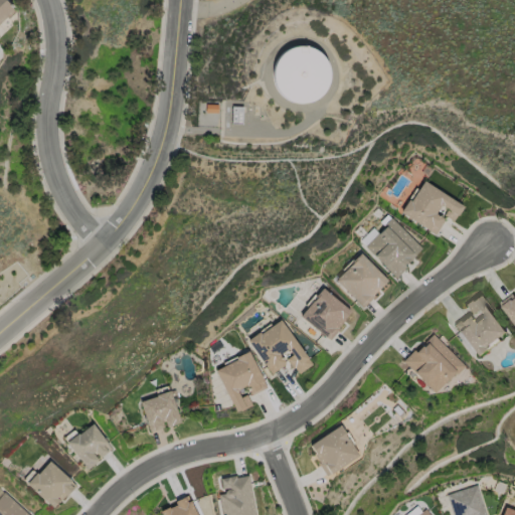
[(0,0),(5,0),(13,8),(0,21),(0,0)]
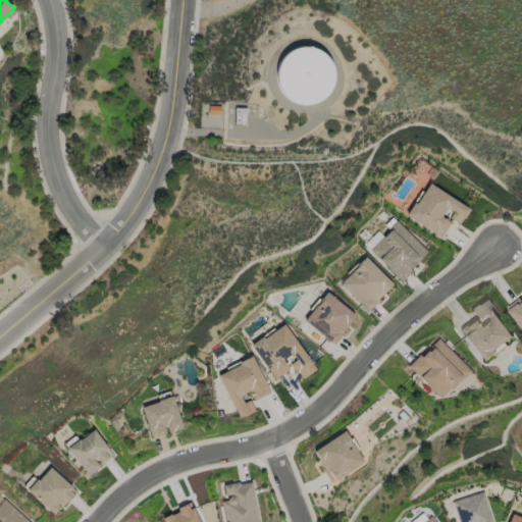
[(330,49),(277,48),(276,101),(329,102),(330,49)]
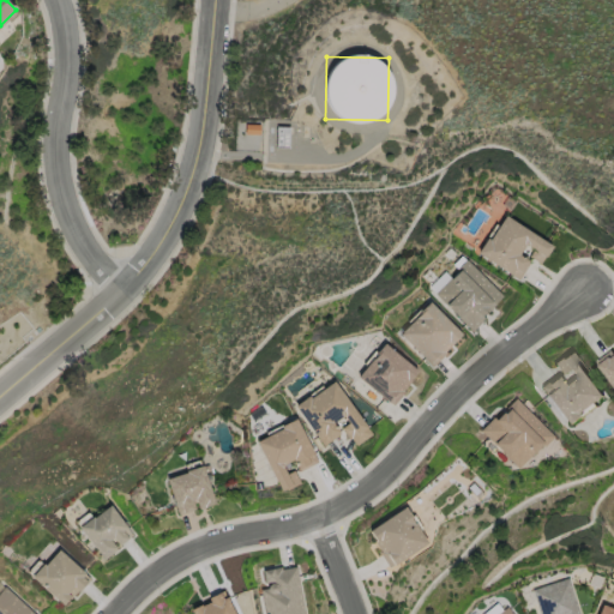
[(477,256),(501,215),(552,245),(541,264),(531,258),(519,280),(477,256)]
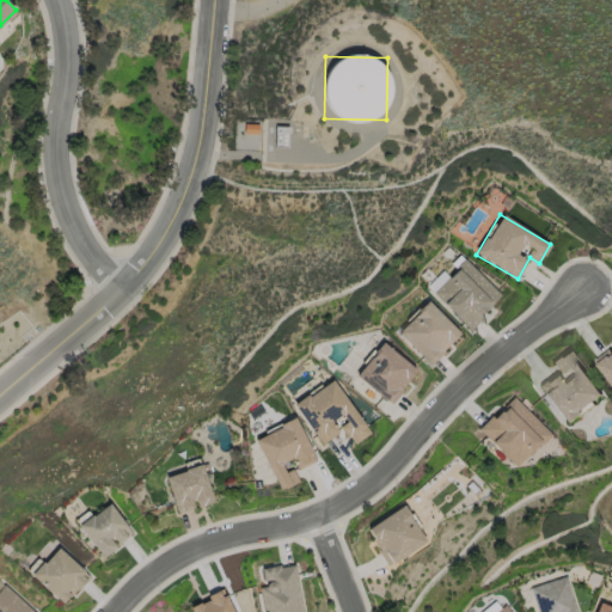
[(461,256),(503,297),(471,330),(429,289),(461,256)]
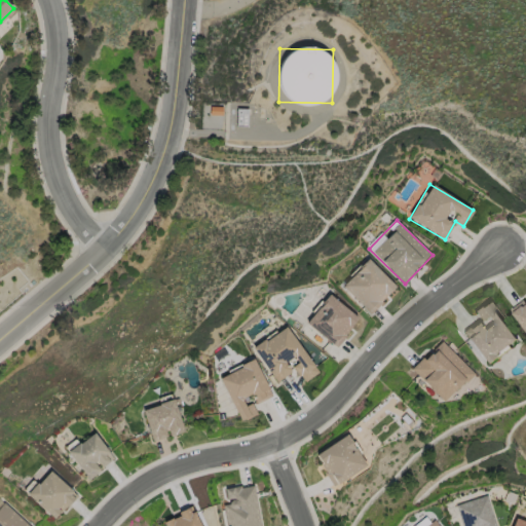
[(370,315),(341,287),(368,260),(397,289),(370,315)]
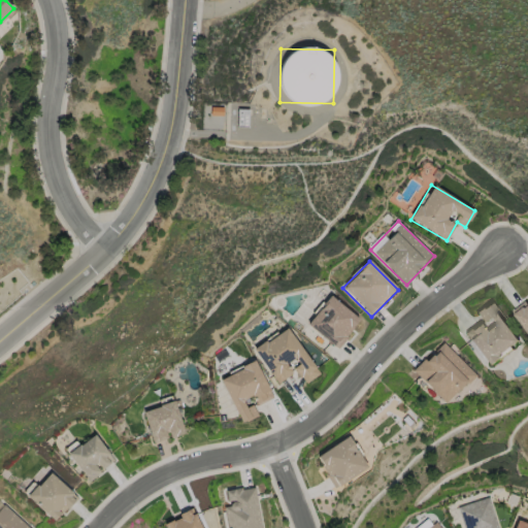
[(361,321),(337,350),(306,325),(330,296),(361,321)]
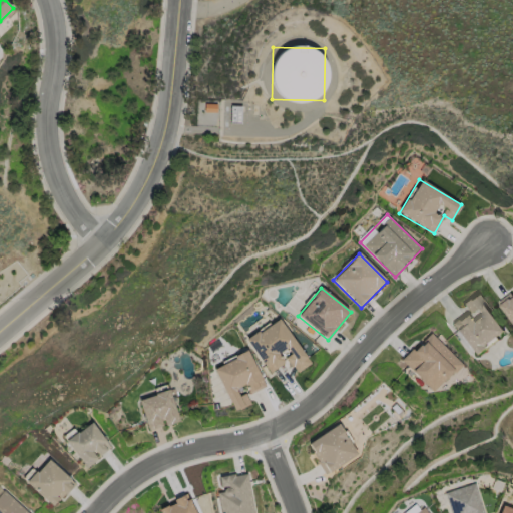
[(469,311),(464,304),(478,293),(507,332),(476,356),(452,324),(469,311)]
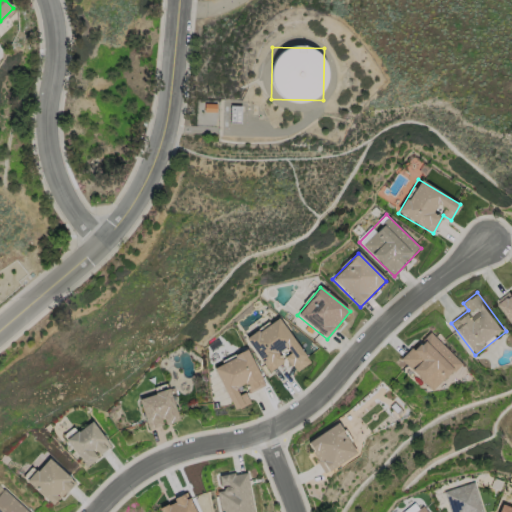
[(511,293),(511,323),(498,303),(511,293)]
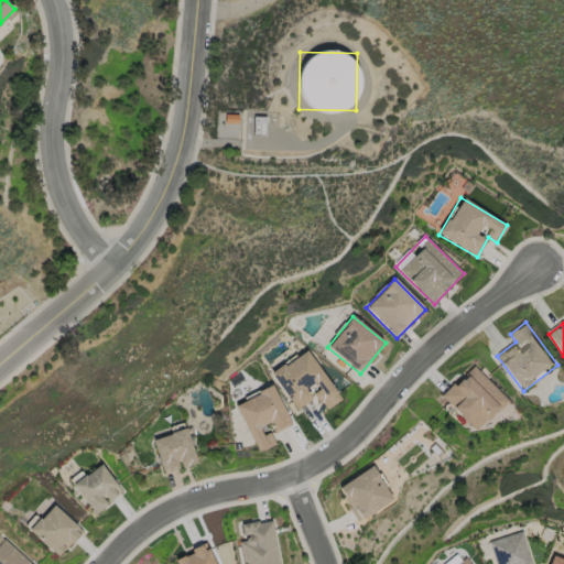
[(308,350),(339,401),(325,409),(317,397),(294,411),(272,373),(308,350)]
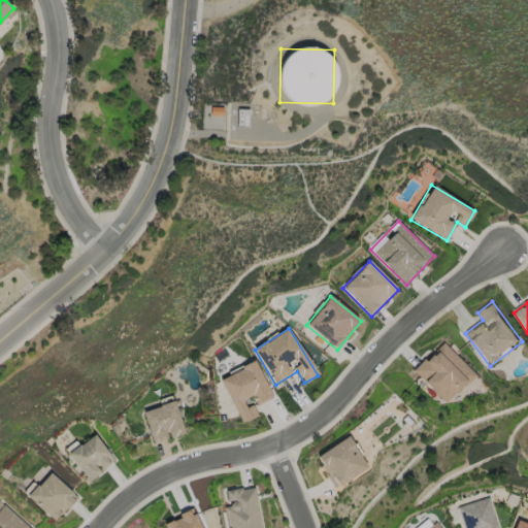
[(447,403),(413,370),(442,340),(476,374),(447,403)]
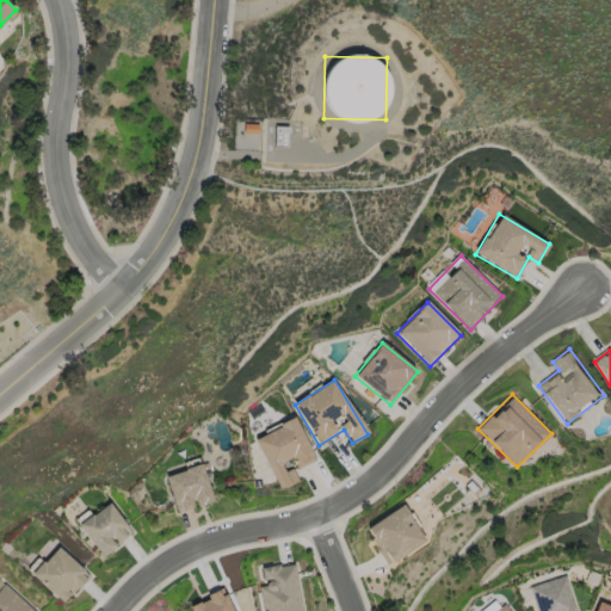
[(255,438),(296,419),(316,461),(294,470),(298,481),(279,489),(255,438)]
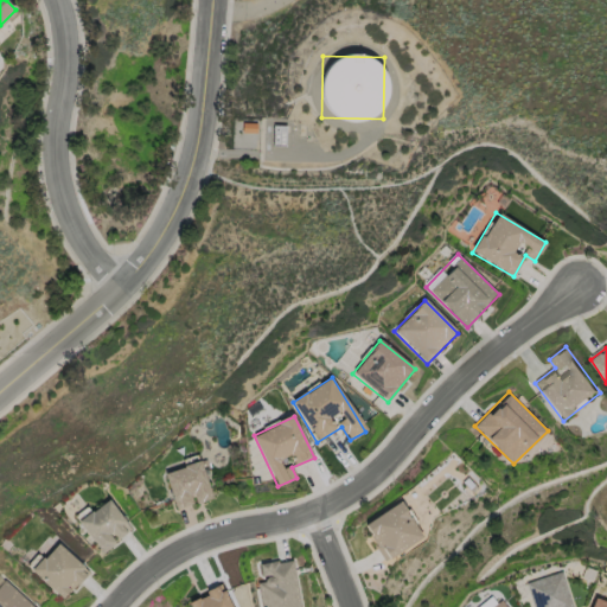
[(174,509),(166,471),(203,461),(212,499),(174,509)]
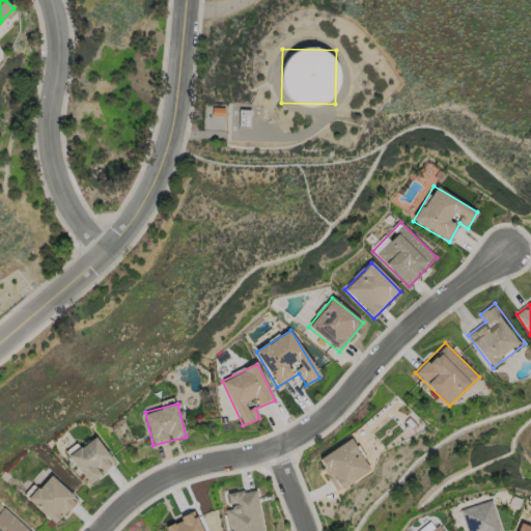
[(115,460),(91,483),(66,458),(91,435),(115,460)]
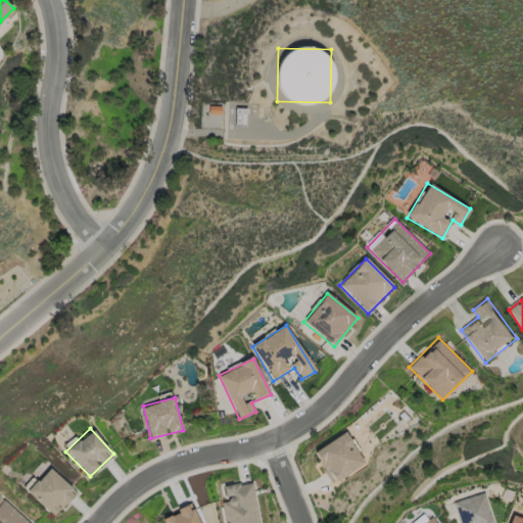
[(365,464),(331,483),(313,452),(346,432),(365,464)]
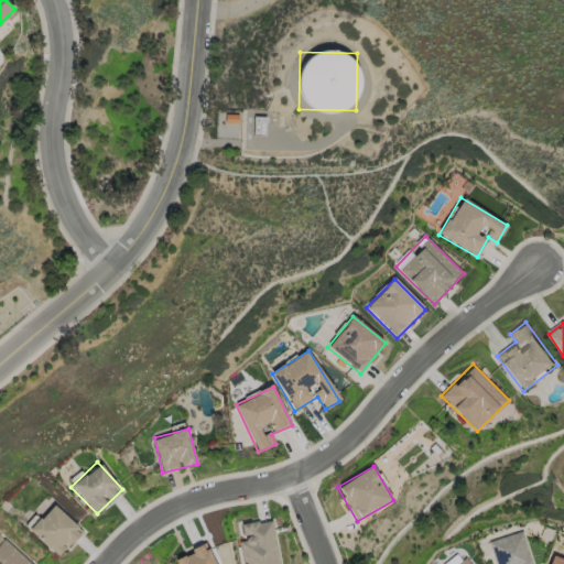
[(57,557),(26,528),(53,501),(83,532),(57,557)]
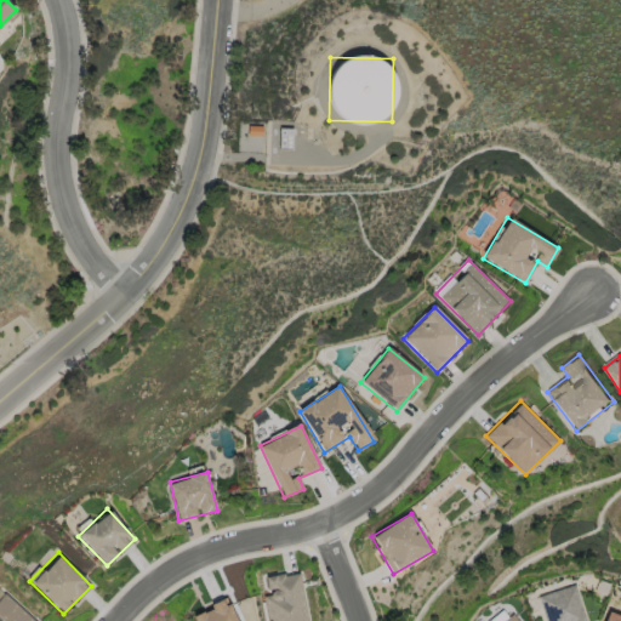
[(301,570),(308,620),(269,620),(262,576),(301,570)]
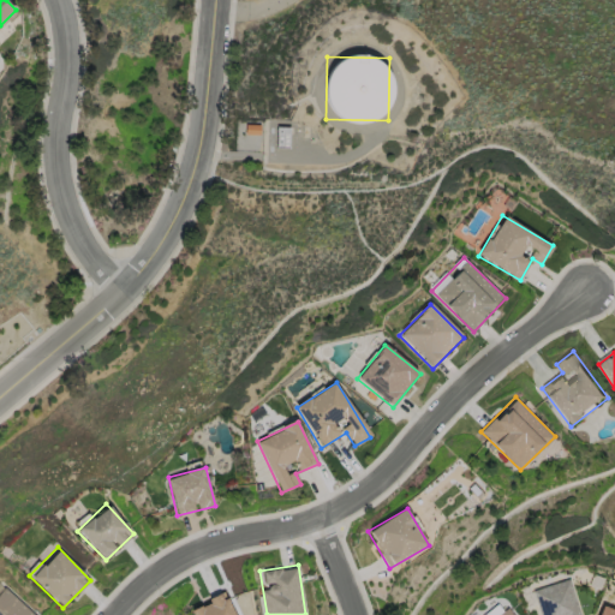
[(541,614),(533,591),(571,579),(581,614),(541,614)]
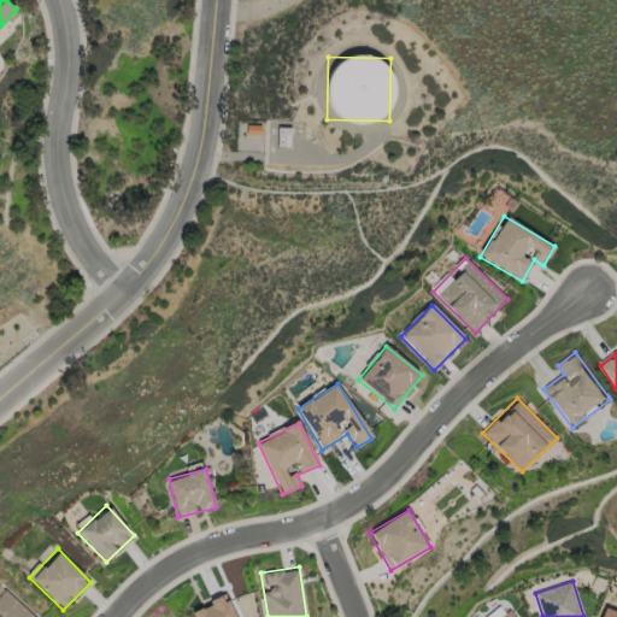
[(0,616),(0,586),(36,616),(0,616)]
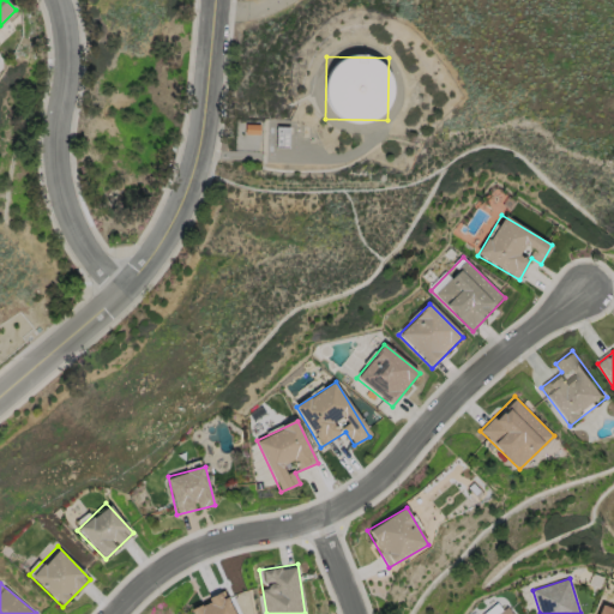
[(192,613),(190,607),(226,591),(234,613),(192,613)]
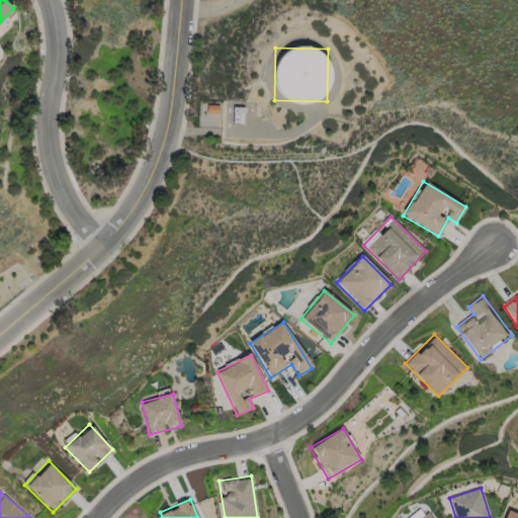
[(410,517),(422,507),(431,517),(410,517)]
